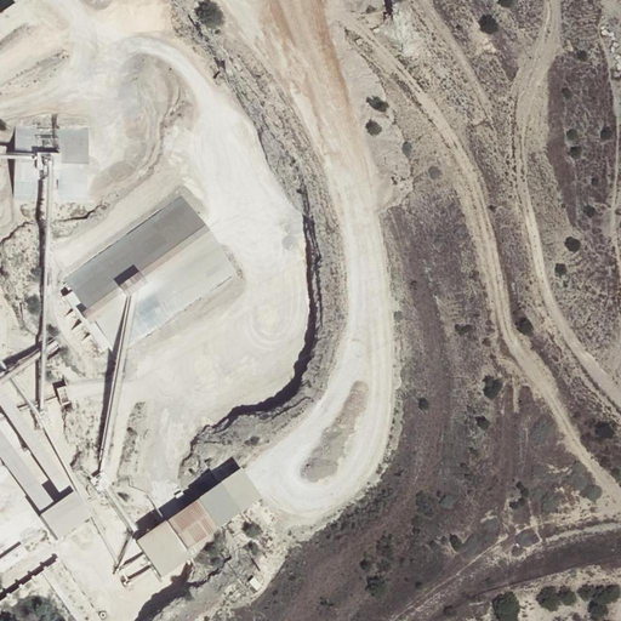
[(24,171),(18,199),(38,204),(45,176),(24,171)]
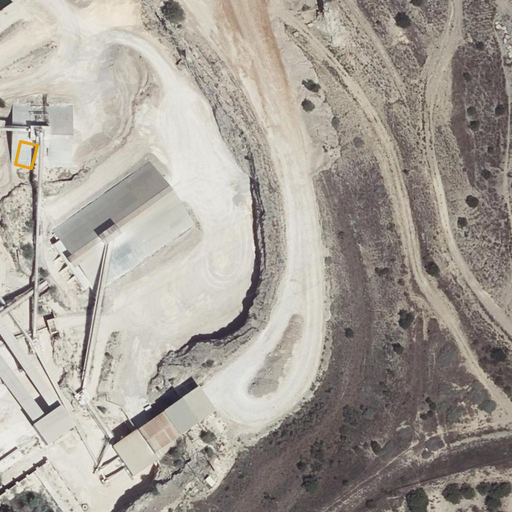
[(157,164),(55,225),(58,232),(67,240),(72,248),(76,252),(84,265),(91,257),(103,250),(104,249),(111,244),(117,239),(119,240),(126,236),(135,226),(141,223),(139,219),(146,212),(184,189),(183,189),(157,164)]
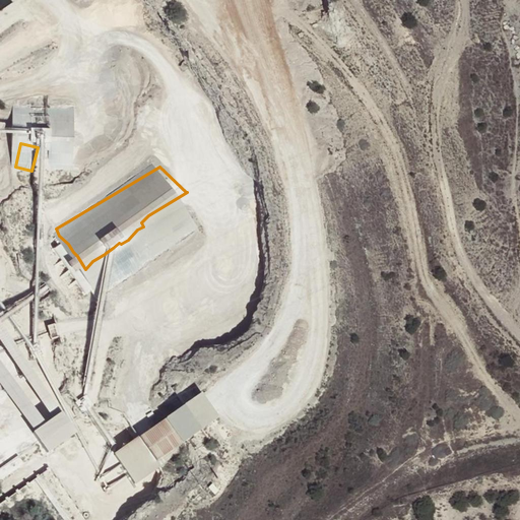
[(64,393),(53,396),(58,415),(69,413),(64,393)]
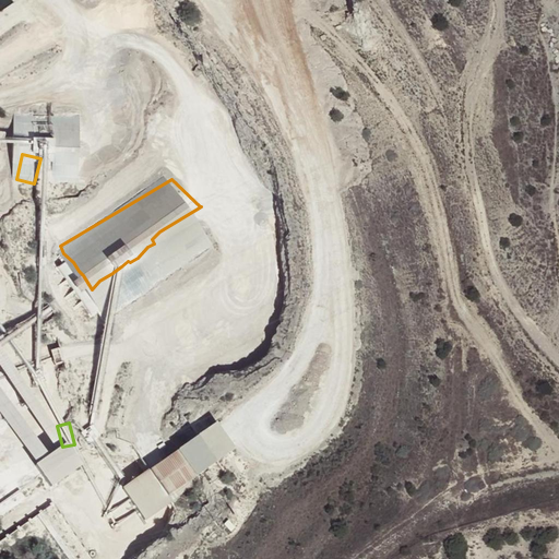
[(211,429),(201,437),(216,460),(227,452),(211,429)]
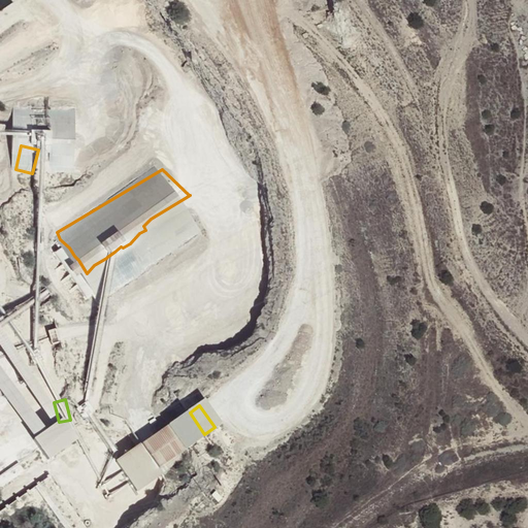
[(188,411),(141,443),(159,468),(205,436),(204,434),(190,413),(188,411)]
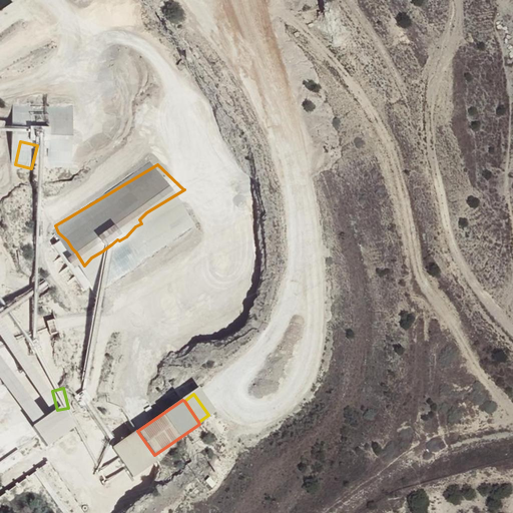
[(47,450),(76,429),(62,409),(33,430),(47,450)]
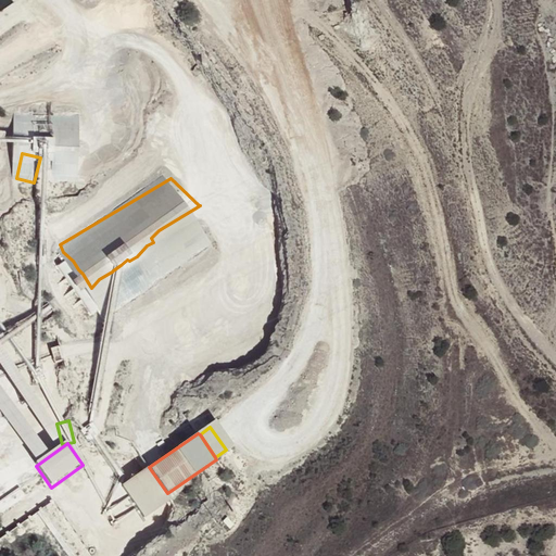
[(167,493),(149,467),(148,467),(122,487),(144,518),(171,498),(167,493)]
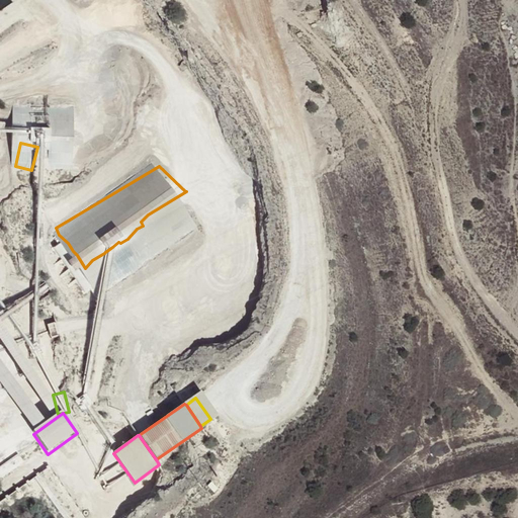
[(19,456),(0,468),(0,482),(25,464),(19,456)]
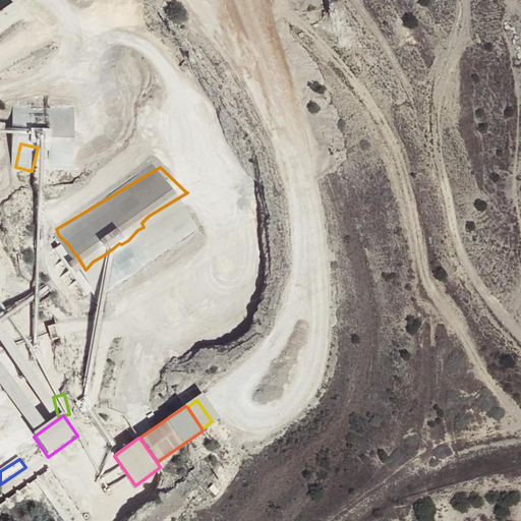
[(0,520),(21,520),(62,493),(49,472),(0,507),(0,520)]
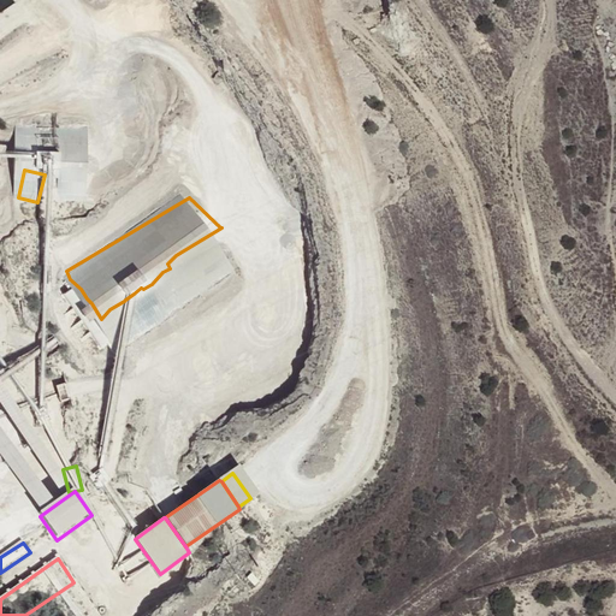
[(98,615),(94,609),(73,582),(25,615),(98,615)]
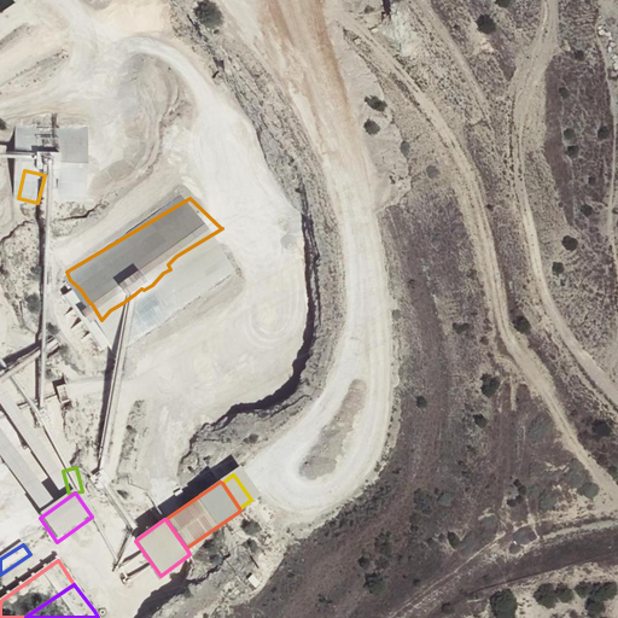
[(103,592),(92,600),(100,611),(111,604),(103,592)]
